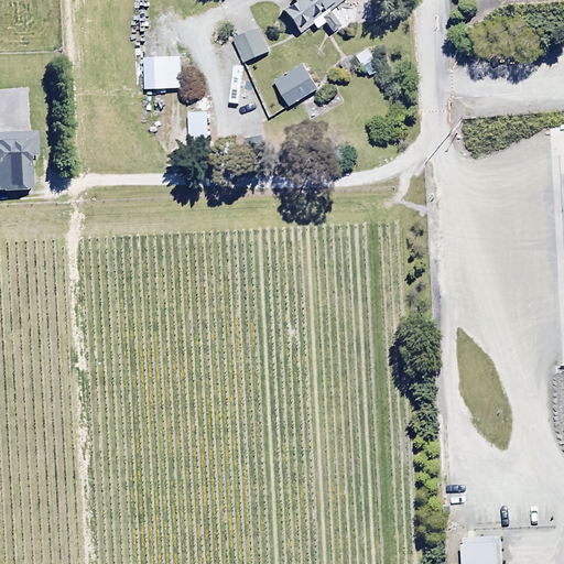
[(328,11),(342,0),(290,0),(288,2),(290,4),(281,11),(300,34),(312,24),(315,29),(323,23),(332,34),(340,26),(328,11)]
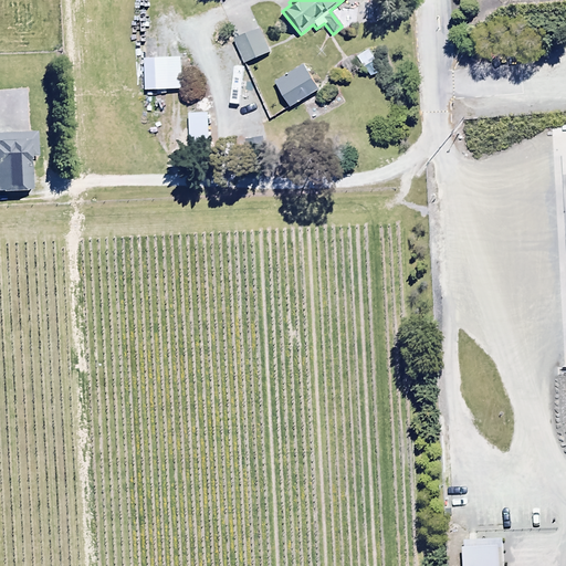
[(232,41),(243,64),(269,53),(258,29),(232,41)]
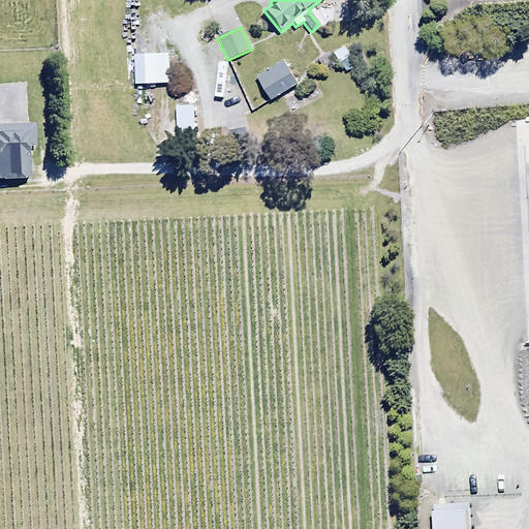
[(135,52),(135,83),(169,83),(169,52),(135,52)]
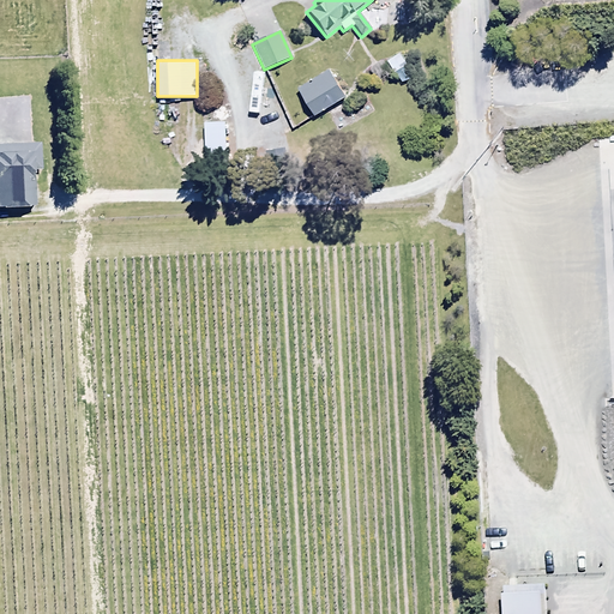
[(347,97),(327,70),(296,90),(315,119),(347,97)]
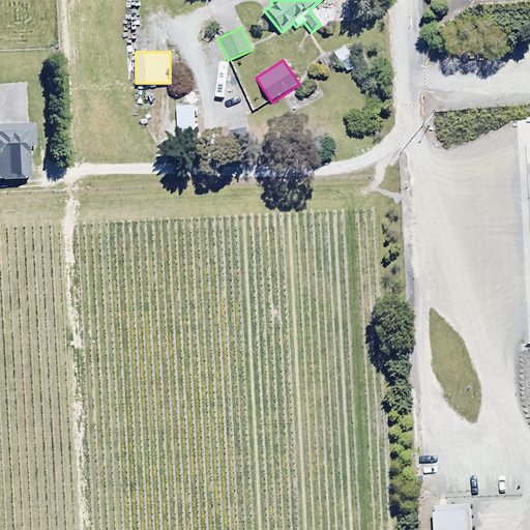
[(195,105),(177,105),(177,138),(195,137),(195,105)]
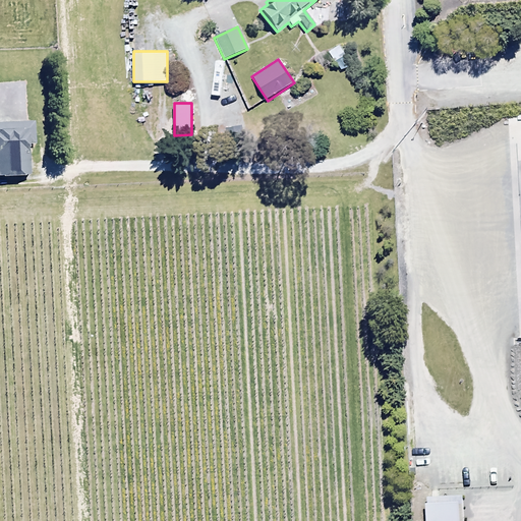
[(0,123),(0,176),(27,176),(27,147),(35,147),(35,122),(0,123)]
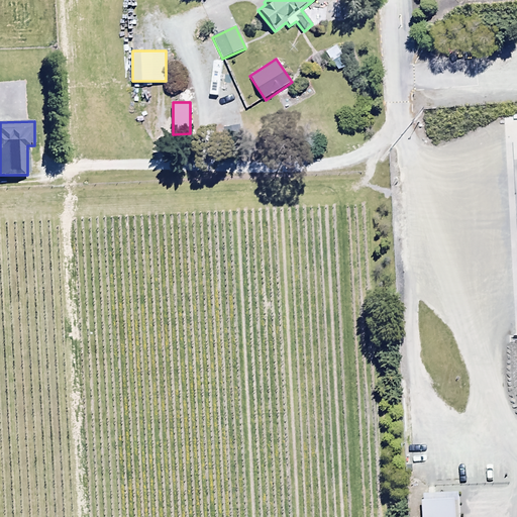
[(457,516),(457,498),(421,499),(422,516),(457,516)]
